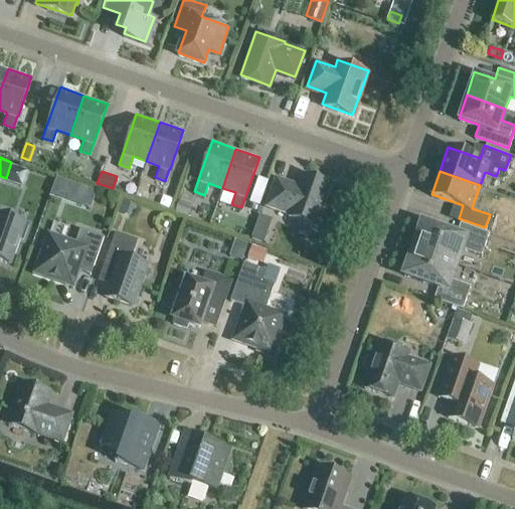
[(316,224),(331,182),(303,172),(299,184),(276,176),(267,204),(289,212),(288,214),(316,224)]
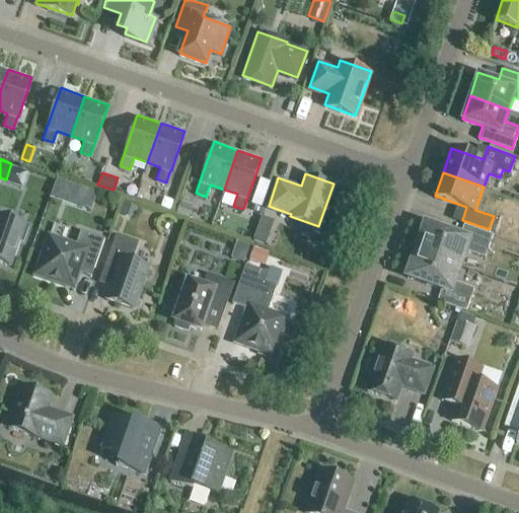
[(71,198),(76,184),(58,176),(53,191),(71,198)]
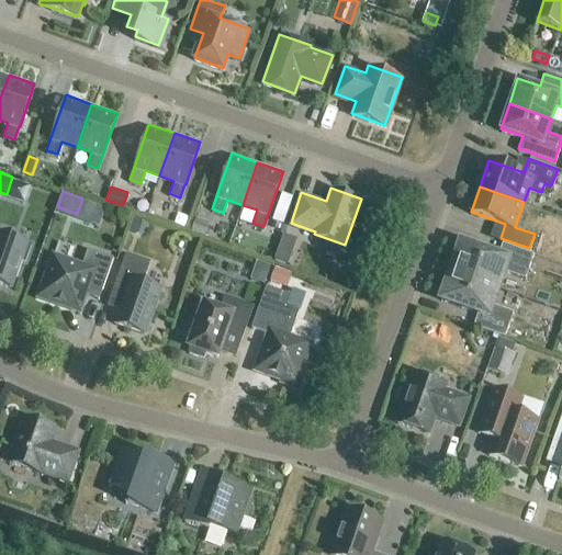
[(204,234),(209,218),(195,214),(191,229),(204,234)]
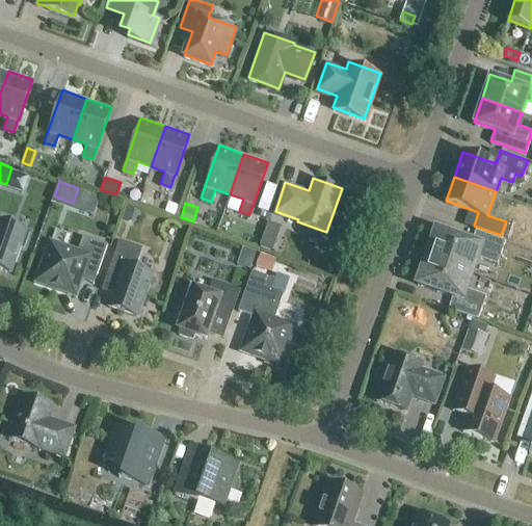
[(121,216),(133,220),(137,209),(125,205),(121,216)]
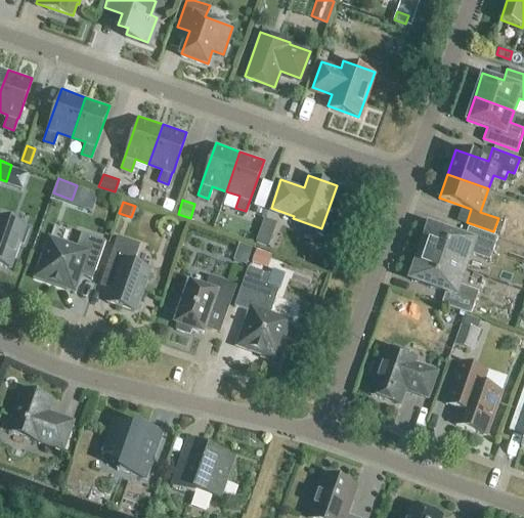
[(0,262),(11,266),(20,241),(24,242),(29,225),(0,215),(0,262)]
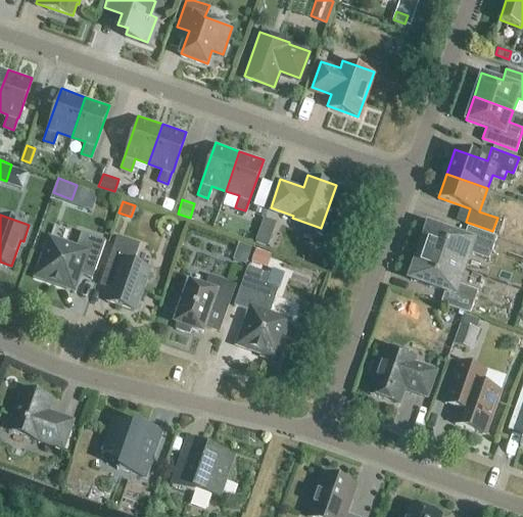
[(488,257),(496,234),(468,224),(463,236),(429,224),(420,250),(464,266),(469,250),(488,257)]
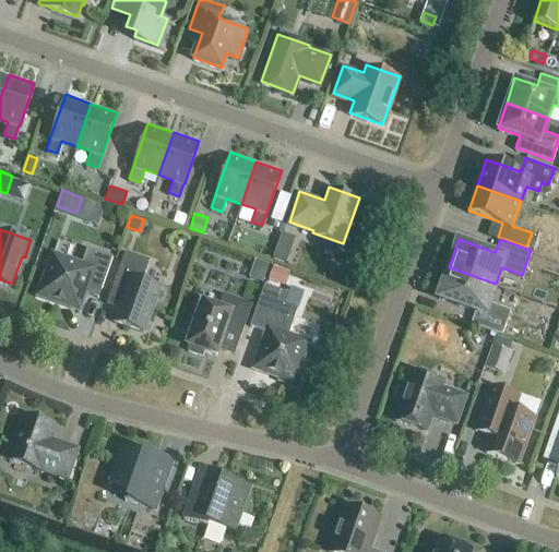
[(276,243),(272,255),(287,260),(290,249),(276,243)]
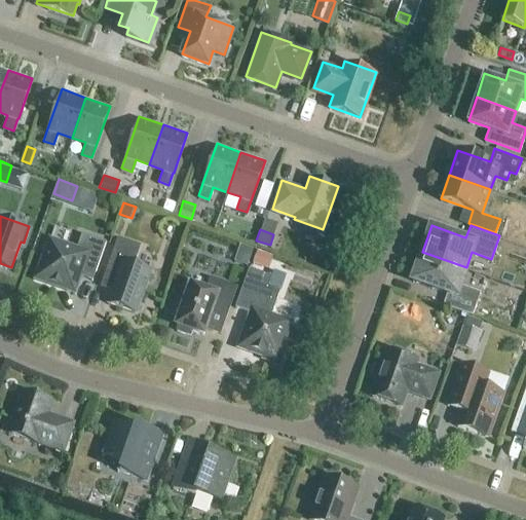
[(96,268),(106,239),(82,231),(76,247),(49,237),(36,275),(75,290),(83,264),(96,268)]
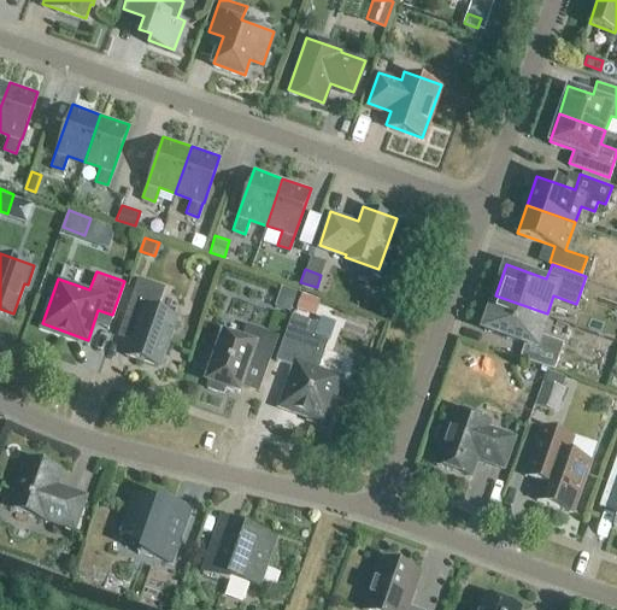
[(158,364),(176,314),(157,308),(165,285),(137,275),(125,310),(140,315),(127,353),(158,364)]
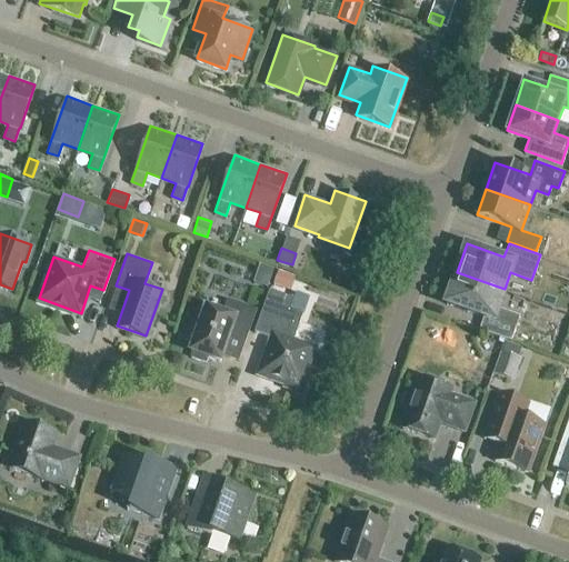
[(292,288),(297,273),(279,268),(275,281),(292,288)]
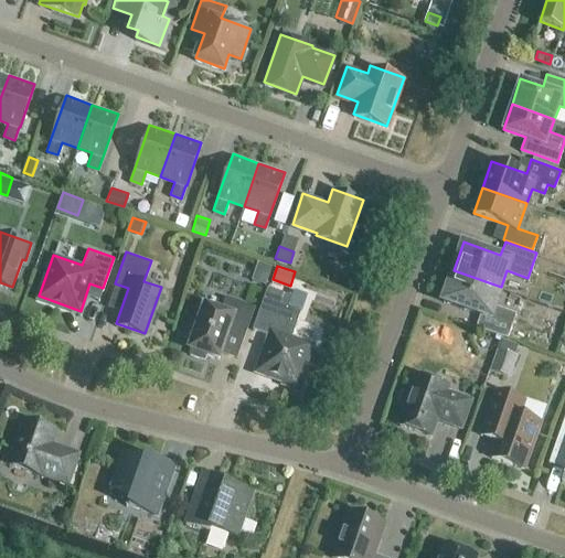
[(494,304),(501,287),(454,270),(444,299),(480,312),(476,325),(507,336),(515,311),(494,304)]
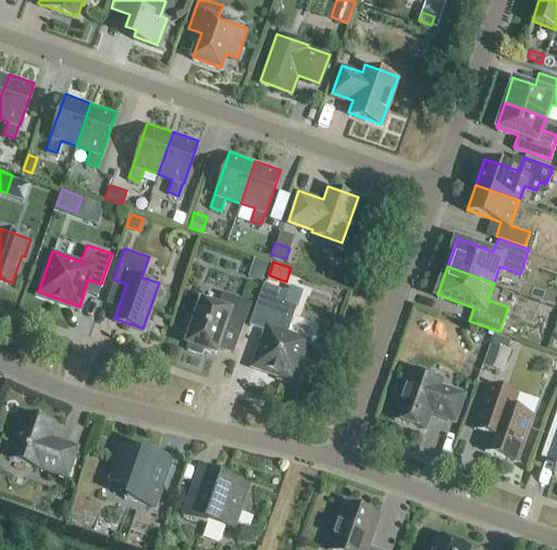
[(287,330),(297,304),(284,300),(287,289),(263,282),(249,323),(265,328),(252,365),(279,374),(279,376),(295,382),(300,365),(298,365),(308,338),(287,330)]
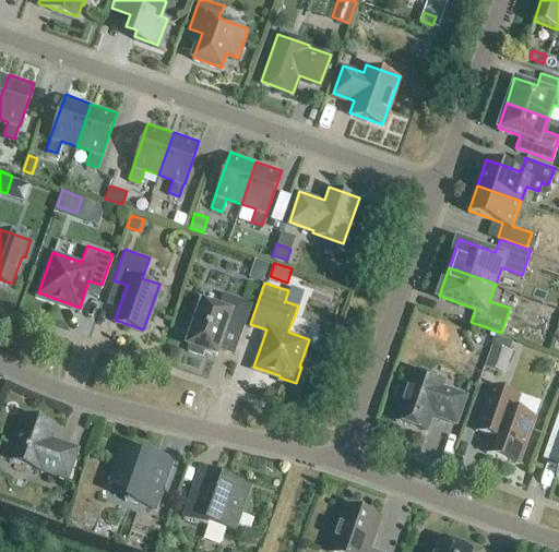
[(221,307),(202,300),(198,314),(192,312),(187,327),(192,330),(187,343),(189,344),(187,348),(202,354),(204,349),(216,352),(225,328),(239,334),(250,302),(225,294),(221,307)]
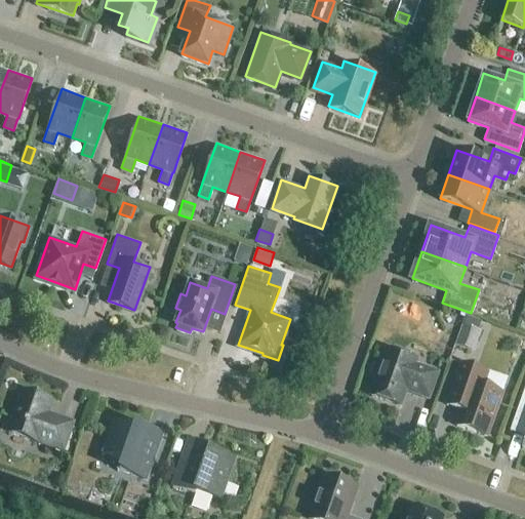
[(474,349),(481,329),(478,328),(482,318),(467,312),(455,342),(474,349)]
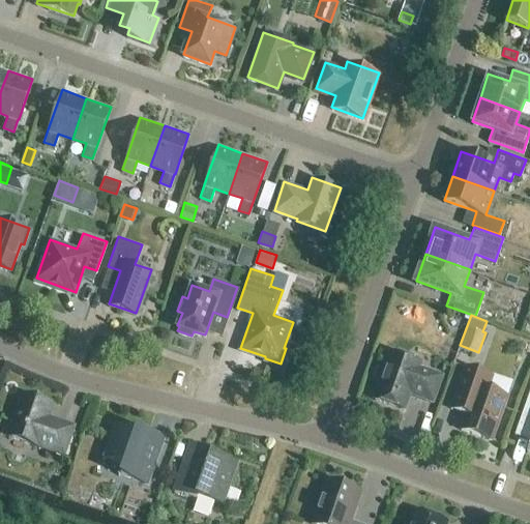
[(420,360),(391,350),(375,397),(404,407),(409,391),(433,400),(442,374),(418,366),(420,360)]
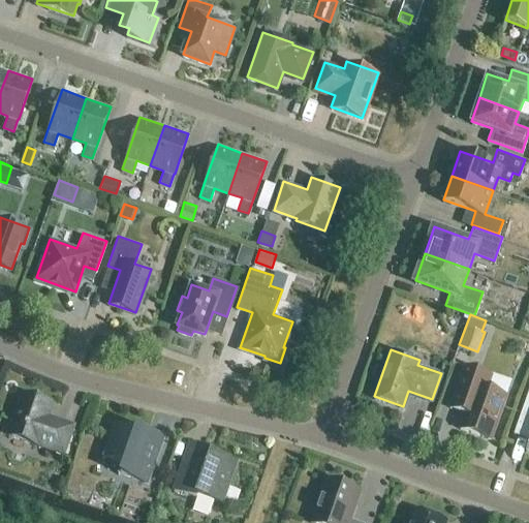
[(487,387),(492,374),(464,364),(449,405),(465,410),(460,426),(491,437),(506,394),(487,387)]
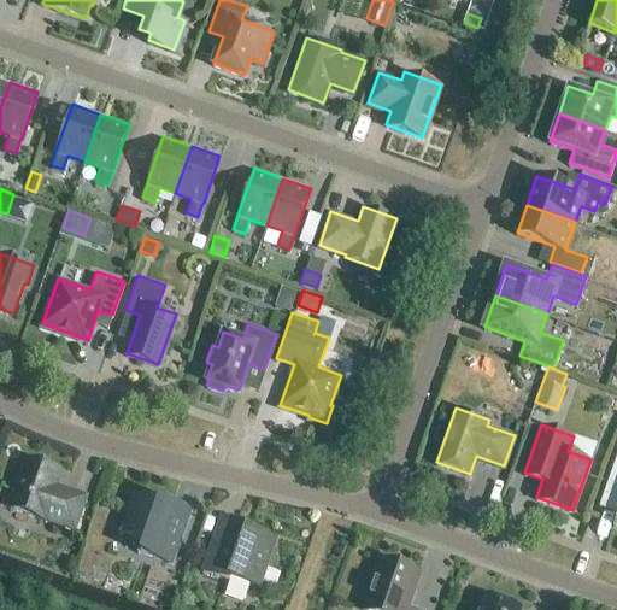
[(616,526),(616,452),(599,504),(616,510),(616,512),(613,525),(616,526)]
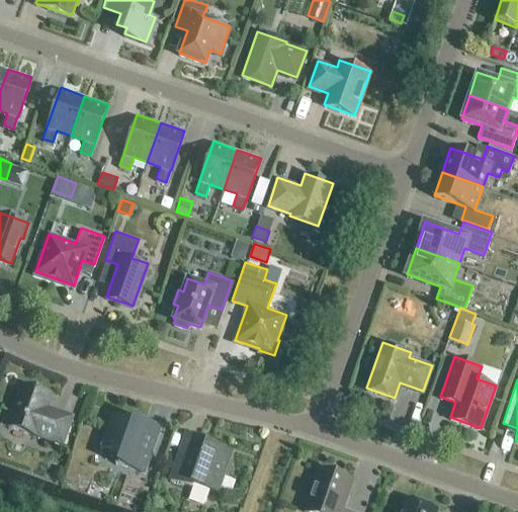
[(46,407),(50,394),(22,384),(8,424),(36,433),(36,432),(62,441),(71,416),(46,407)]
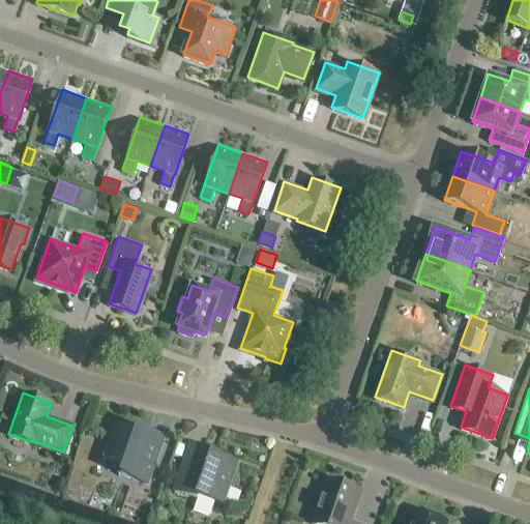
[(148,483),(164,436),(144,429),(143,432),(116,423),(105,455),(121,461),(117,472),(148,483)]
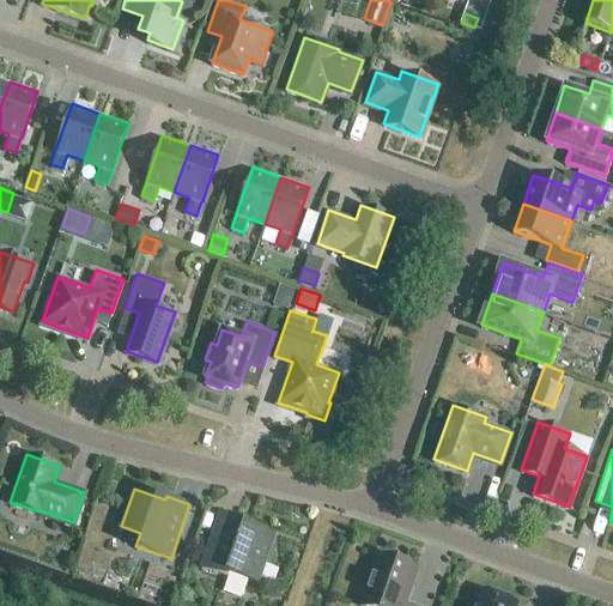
[(258,581),(275,534),(240,521),(241,517),(220,510),(201,565),(228,574),(225,582),(243,588),(247,577),(258,581)]
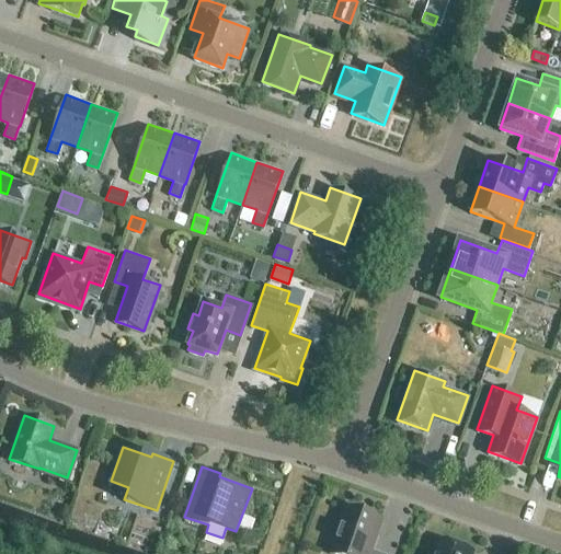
[(370,547),(380,517),(346,506),(331,552),(336,553),(386,553),(387,553),(370,547)]
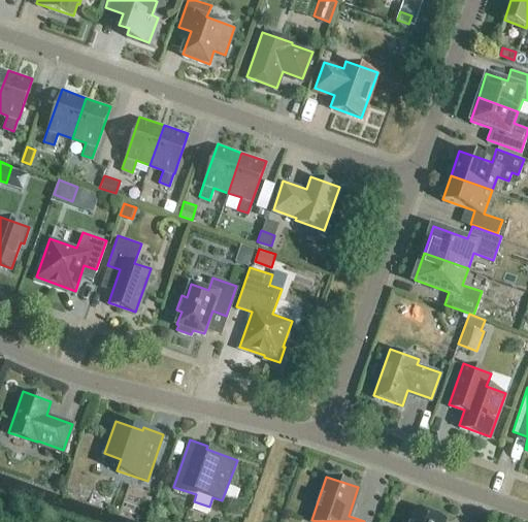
[(443,521),(446,518),(415,507),(408,521),(443,521)]
